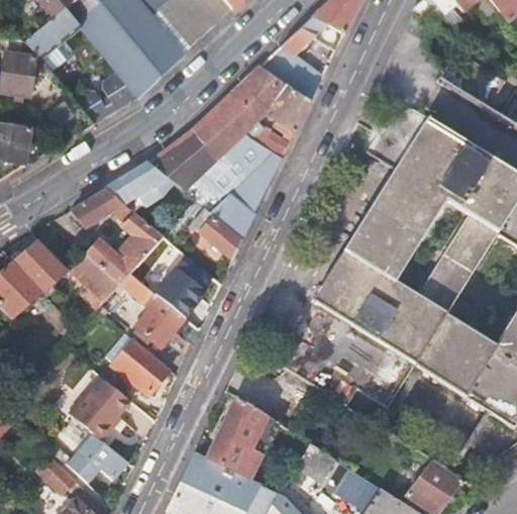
[(45,0),(57,13),(65,6),(72,0),(45,0)]
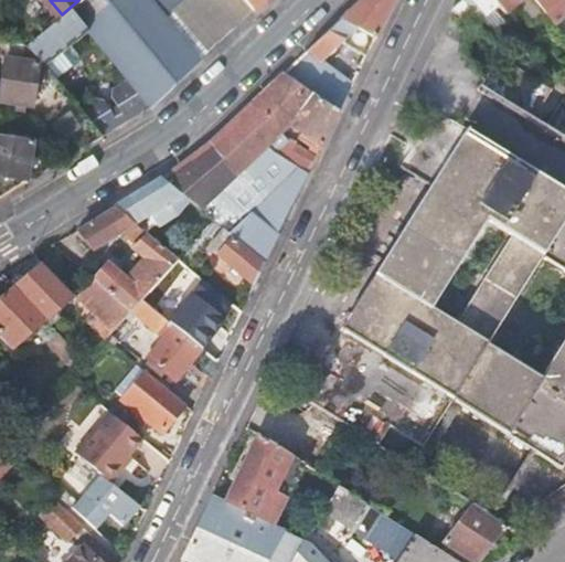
[(151,105),(202,56),(201,55),(155,0),(78,0),(71,7),(89,29),(127,75),(151,105)]
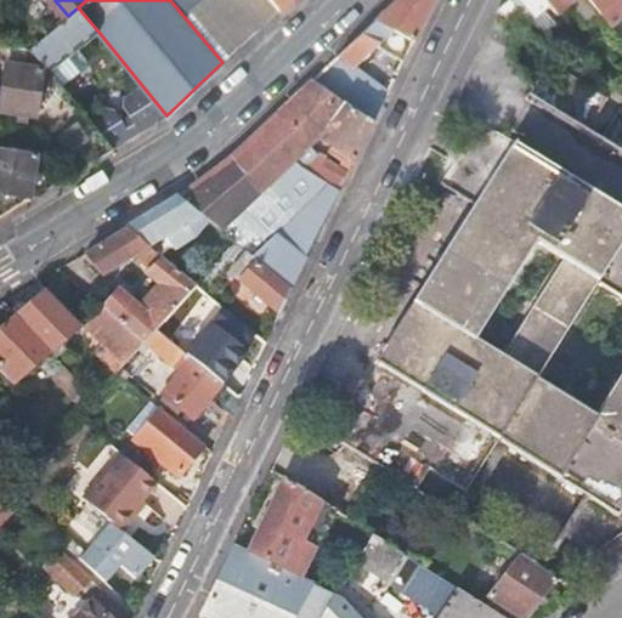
[(170,0),(221,61),(230,52),(187,0),(170,0)]
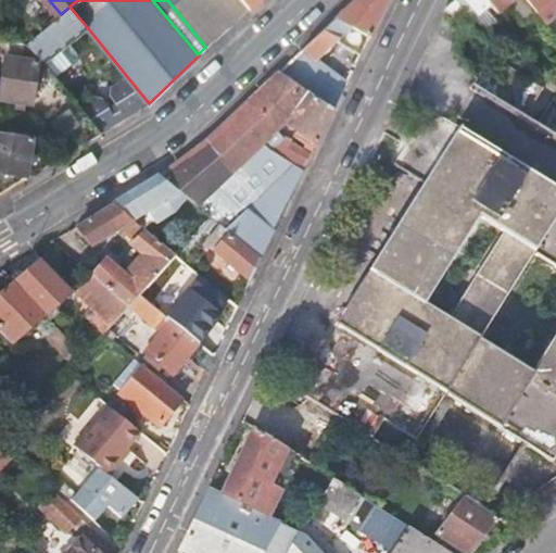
[(351,0),(279,70),(336,109),(346,80),(319,59),(342,37),(364,51),(389,0),(351,0)]
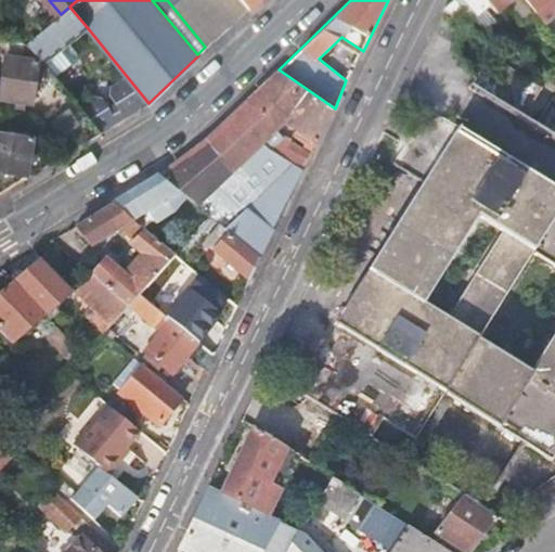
[(452,0),(446,7),(469,22),(491,3),(498,10),(510,0),(452,0)]
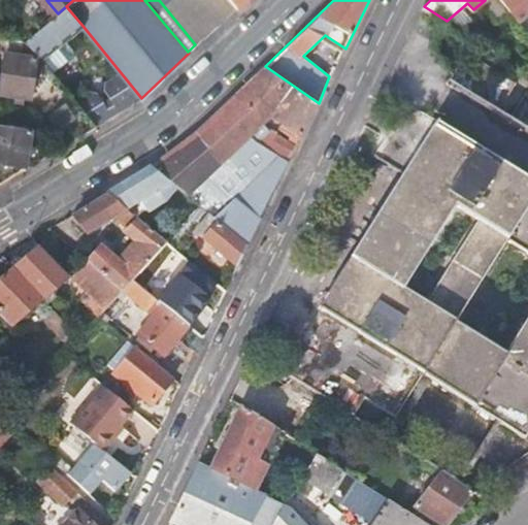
[(503,0),(520,20),(527,12),(527,0),(503,0)]
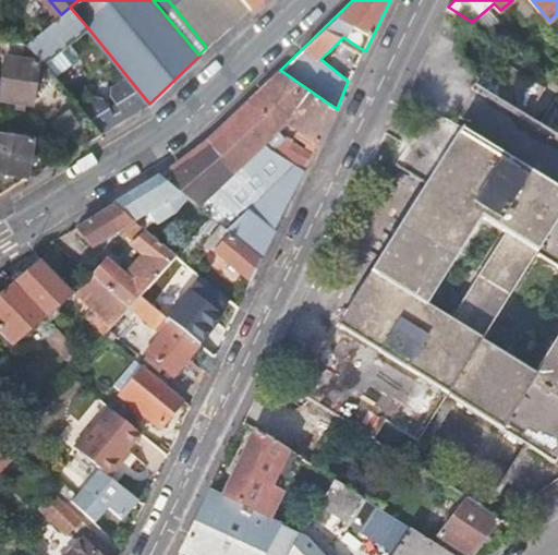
[(70,7),(61,14),(26,41),(40,59),(44,63),(88,28),(70,7)]
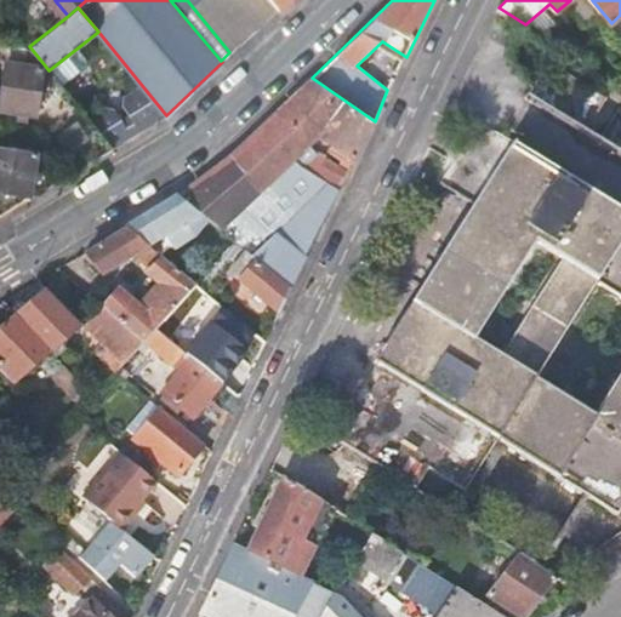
[(43,132),(72,172),(112,148),(87,118),(51,73),(41,79),(43,66),(26,62),(29,46),(0,40),(0,58),(7,60),(0,100),(0,108),(36,115),(34,127),(36,131),(43,132)]
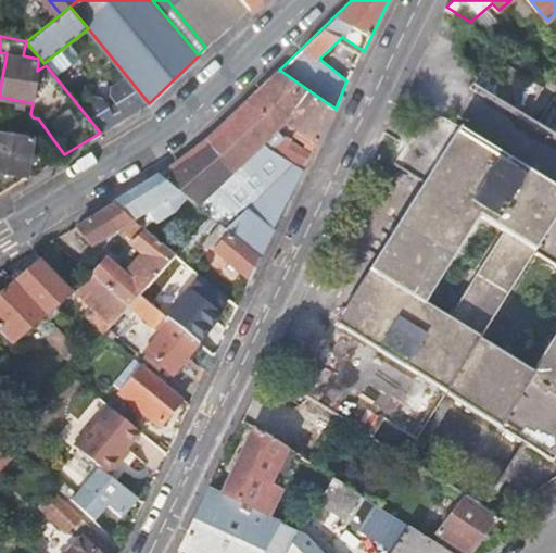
[(555,455),(555,133),(539,122),(555,95),(555,76),(497,40),(449,118),(429,105),(394,161),(414,173),(380,226),(285,379),(315,399),(405,455),(446,390),(554,459),(555,455)]
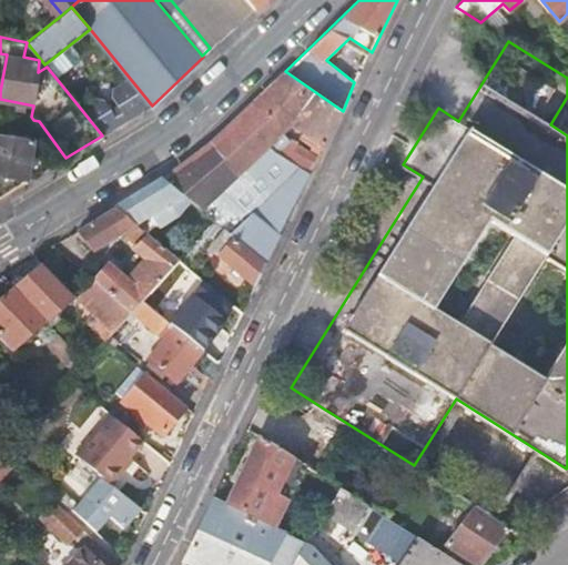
[(41,60),(27,42),(23,57),(39,60),(38,72),(47,67),(44,64),(41,60)]
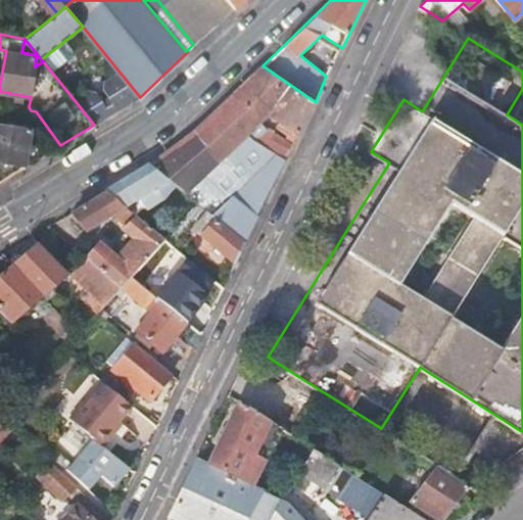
[(316,102),(263,65),(233,93),(258,119),(265,113),(268,116),(273,113),(298,133),(316,102)]
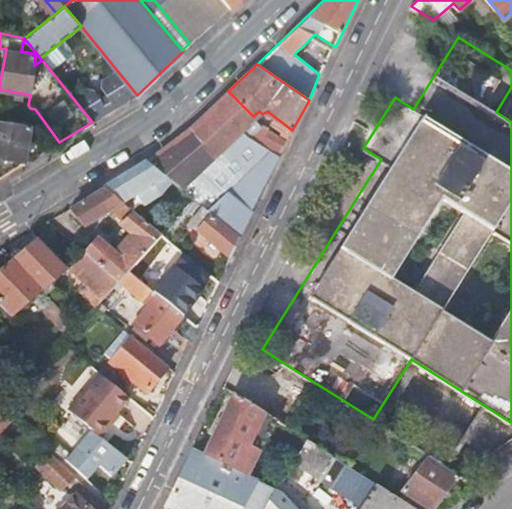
[(114,109),(137,95),(115,68),(102,77),(100,85),(114,109)]
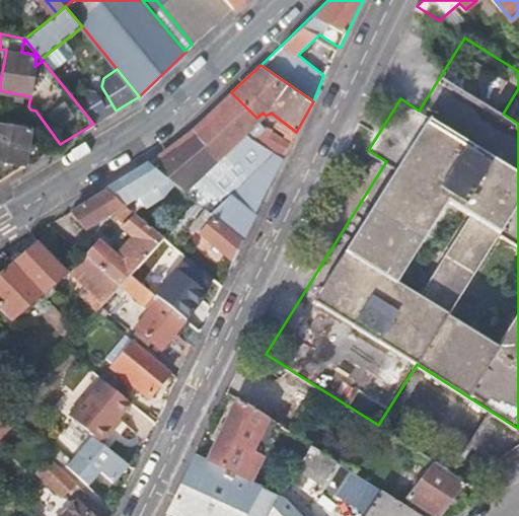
[(73,98),(93,124),(109,114),(95,91),(89,87),(73,98)]
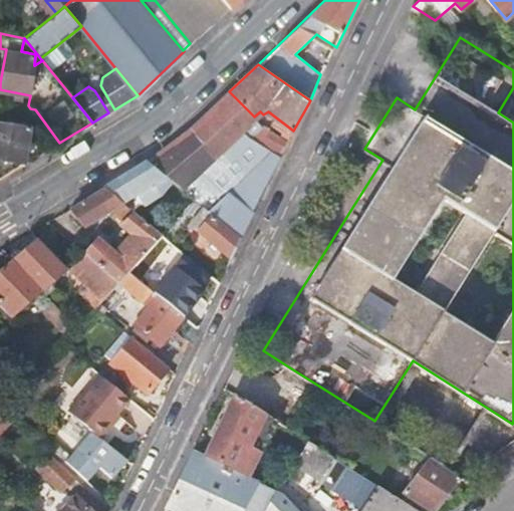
[(254,116),(229,91),(192,128),(149,160),(183,188),(210,209),(243,236),(281,157),(263,146),(251,137),(261,124),(254,116)]
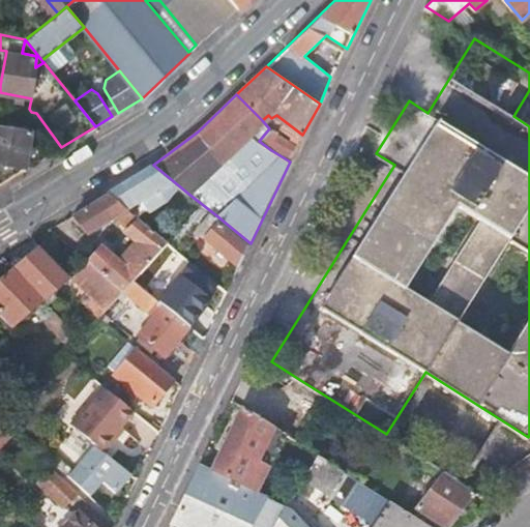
[(31,112),(60,148),(61,147),(36,113),(31,112)]
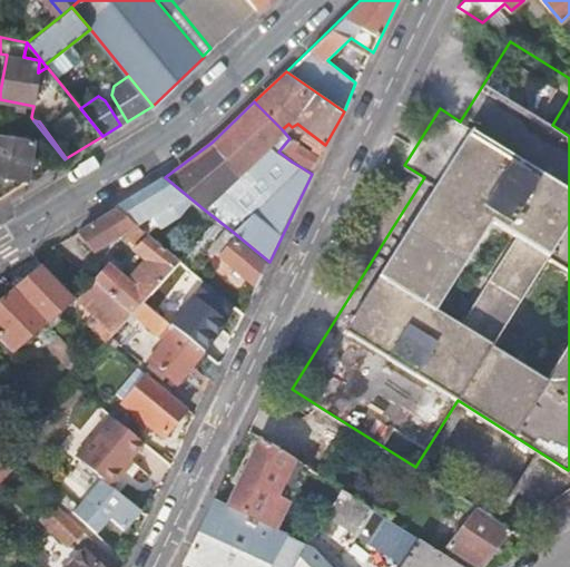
[(35,142),(0,136),(0,197),(28,182),(35,142)]
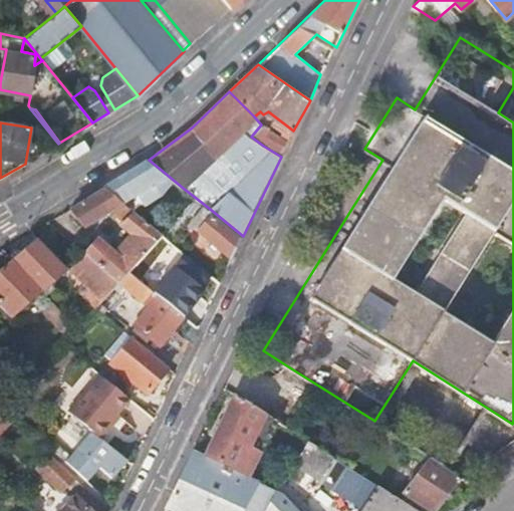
[(274,133),(261,124),(251,137),(263,146),(274,133)]
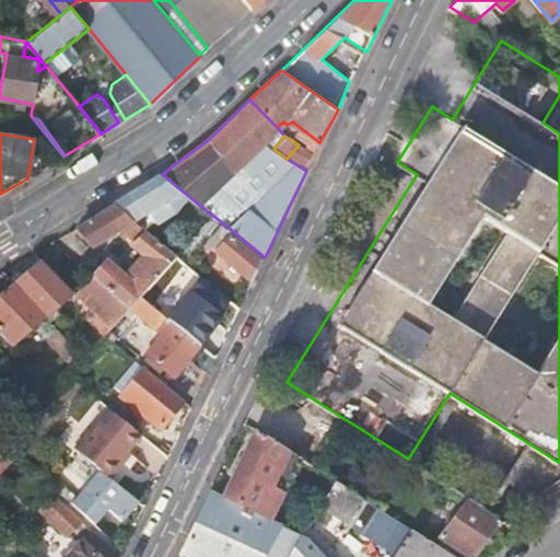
[(199,205),(162,174),(114,202),(133,218),(150,208),(153,211),(167,202),(175,209),(183,201),(194,211),(199,205)]
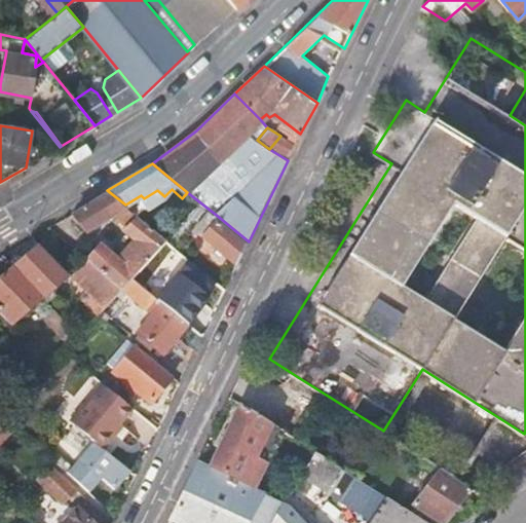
[(133,276),(147,260),(165,239),(125,204),(107,190),(73,211),(86,228),(116,210),(121,219),(129,224),(124,229),(137,237),(117,259),(101,244),(88,257),(122,288),(123,287),(133,276)]
